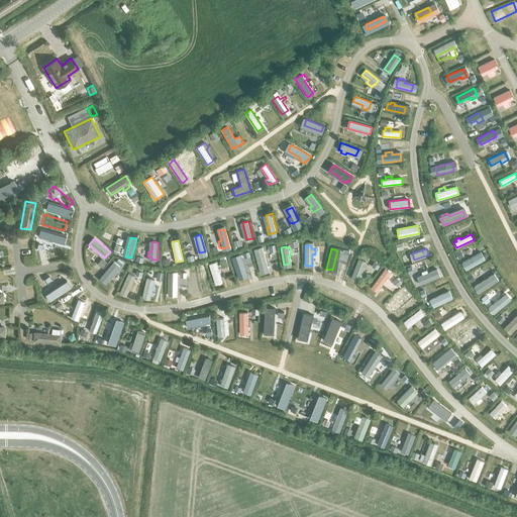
[(40,261),(63,256),(62,249),(39,253),(40,261)]
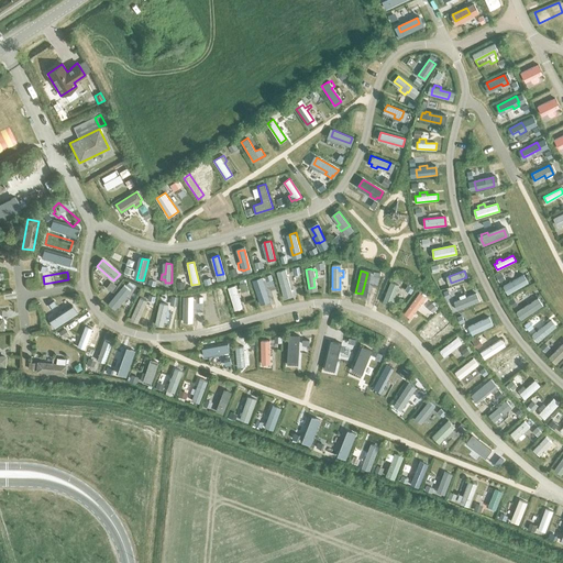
[(291,293),(287,273),(279,275),(284,295),(291,293)]
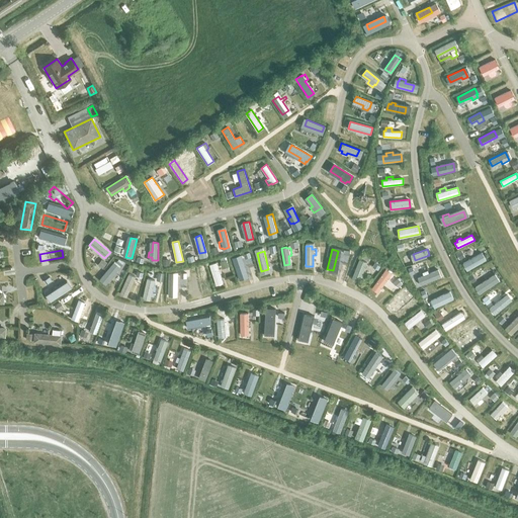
[(469,268),(486,260),(483,254),(466,263),(469,268)]
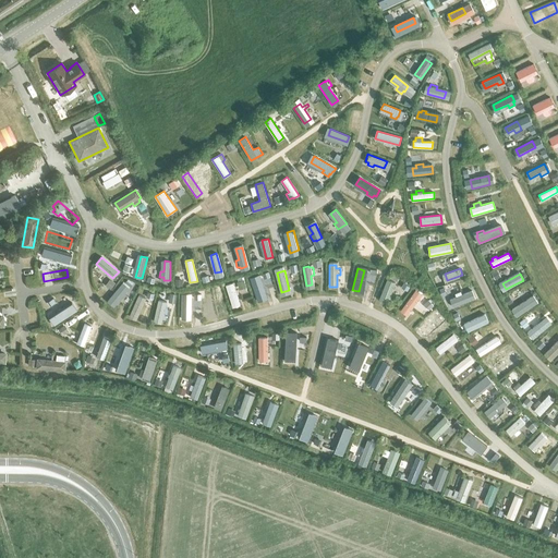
[(263,296),(257,279),(251,281),(257,299),(263,296)]
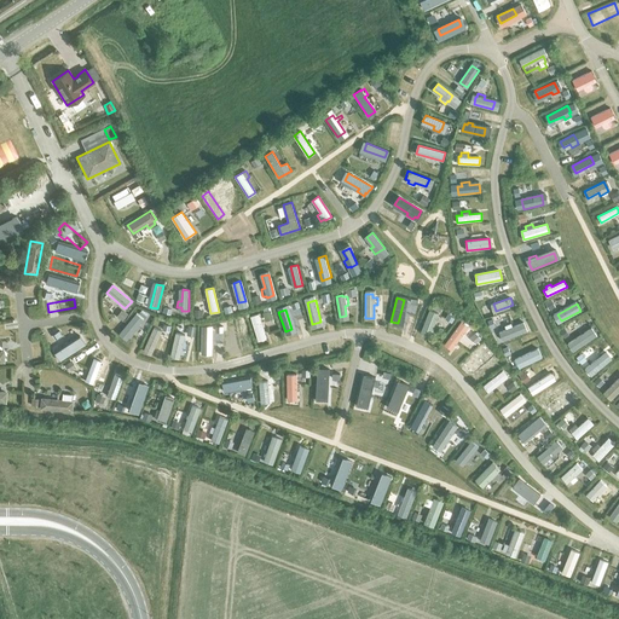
[(250,316),(258,341),(266,339),(259,313),(250,316)]
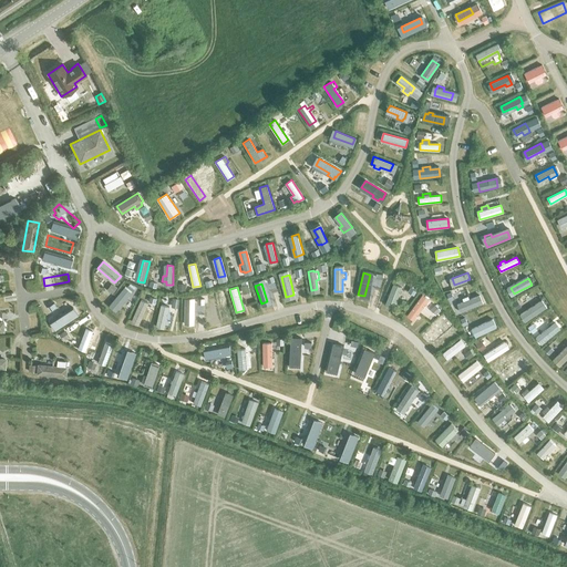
[(391,307),(399,289),(392,287),(385,305),(391,307)]
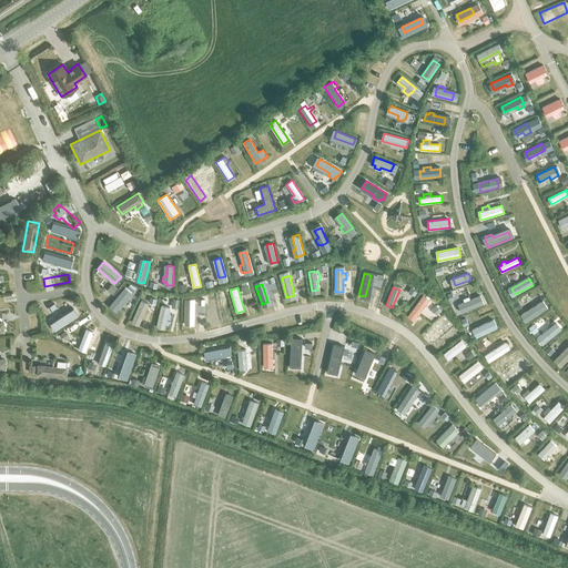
[(119,293),(108,307),(113,311),(120,303),(122,305),(124,302),(122,301),(124,297),(119,293)]
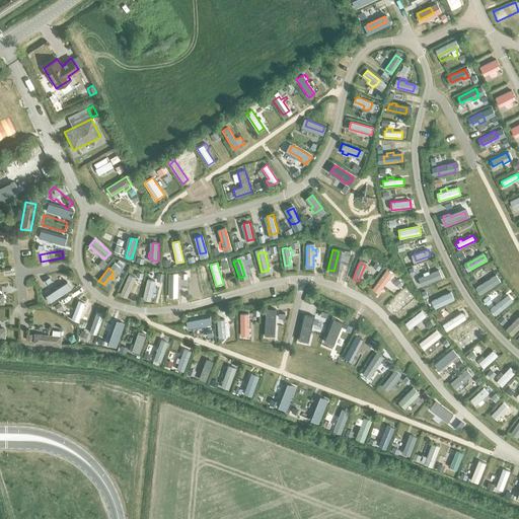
[(386,270),(372,289),(378,293),(392,275),(386,270)]
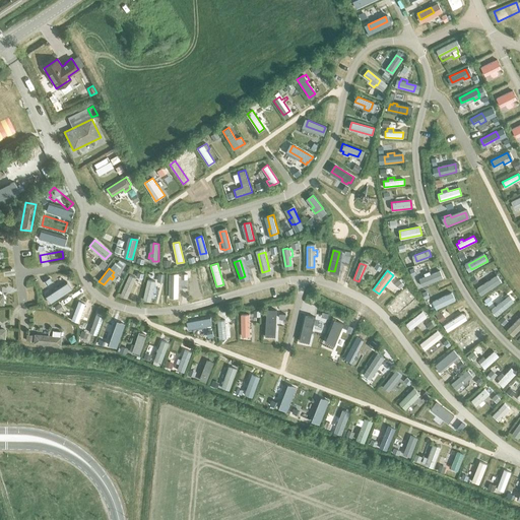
[(424,285),(442,278),(439,271),(430,274),(429,272),(424,274),(425,276),(420,278),(424,285)]
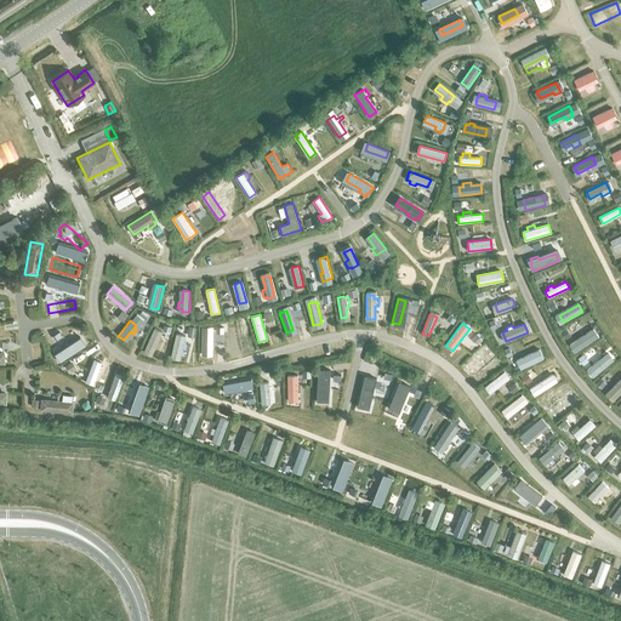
[(227,329),(232,351),(238,348),(234,328),(227,329)]
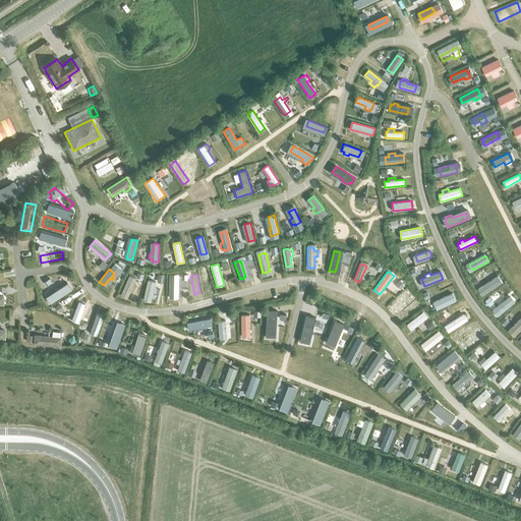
[(497,277),(482,287),(485,292),(501,282),(497,277)]
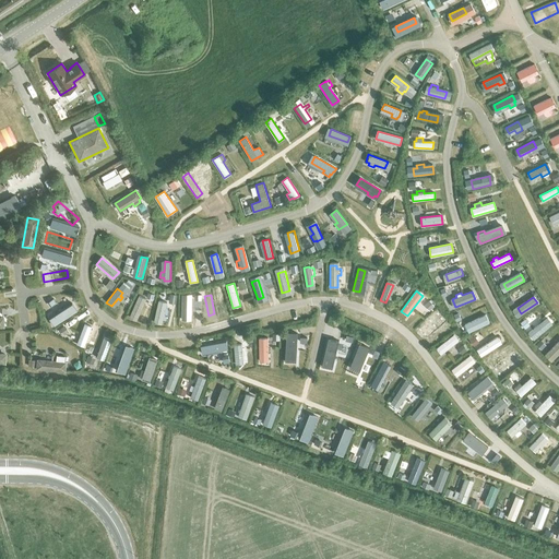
[(135,319),(143,301),(138,299),(129,317),(135,319)]
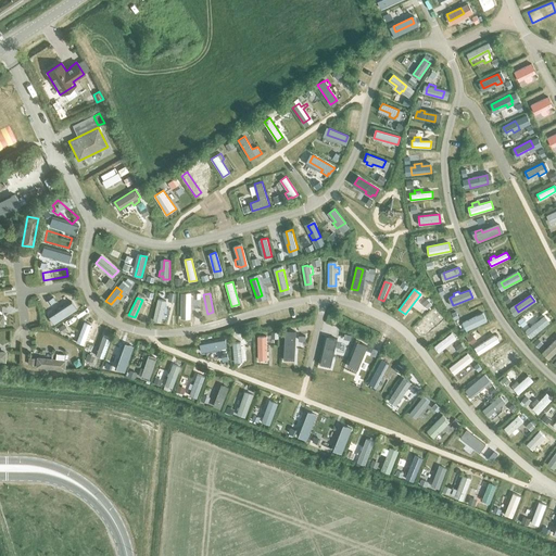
[(61,320),(80,307),(76,301),(64,310),(62,306),(55,311),(58,314),(57,315),(61,320)]
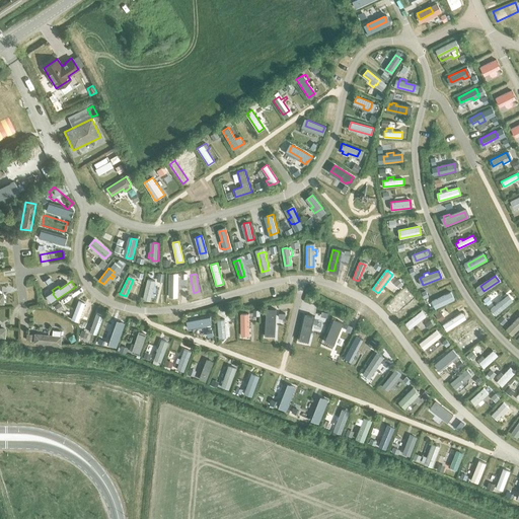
[(150,299),(154,282),(148,281),(144,297),(150,299)]
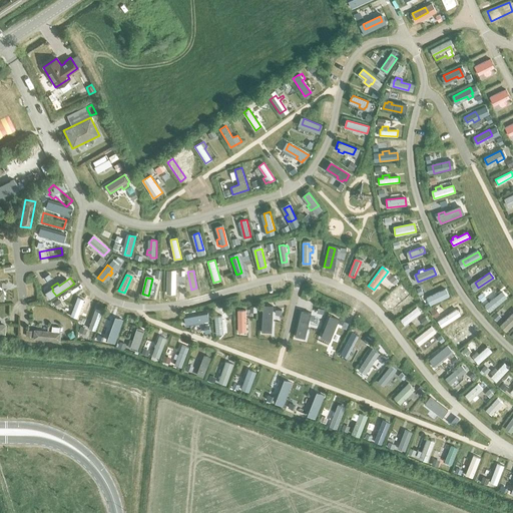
[(400,288),(385,301),(389,305),(398,297),(400,300),(404,296),(402,293),(404,292),(400,288)]
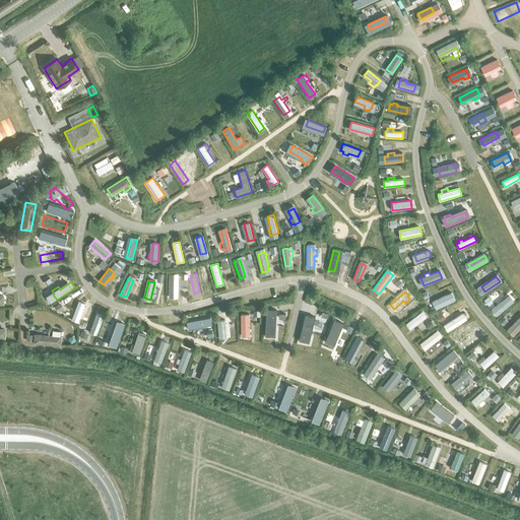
[(435,309),(453,300),(450,295),(439,300),(438,297),(432,300),(434,303),(433,303),(435,309)]
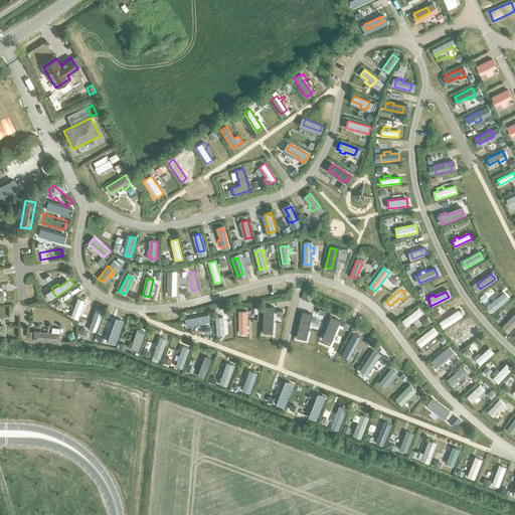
[(505,294),(491,306),(495,310),(509,299),(505,294)]
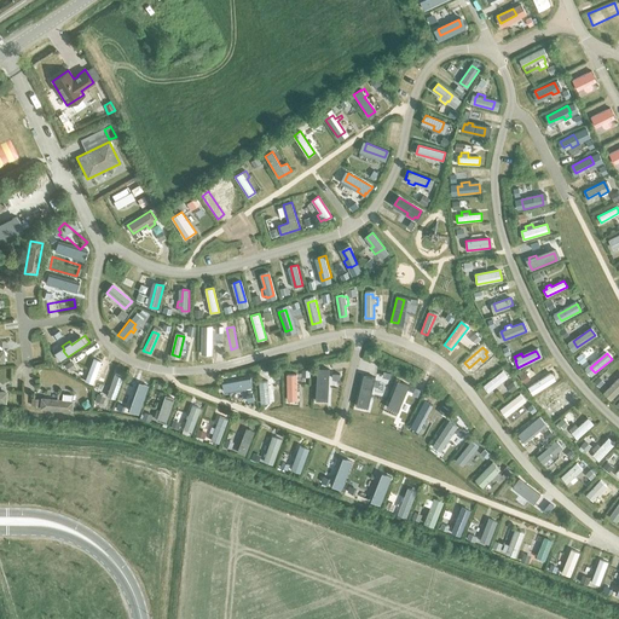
[(93,385),(100,364),(92,362),(85,381),(93,385)]
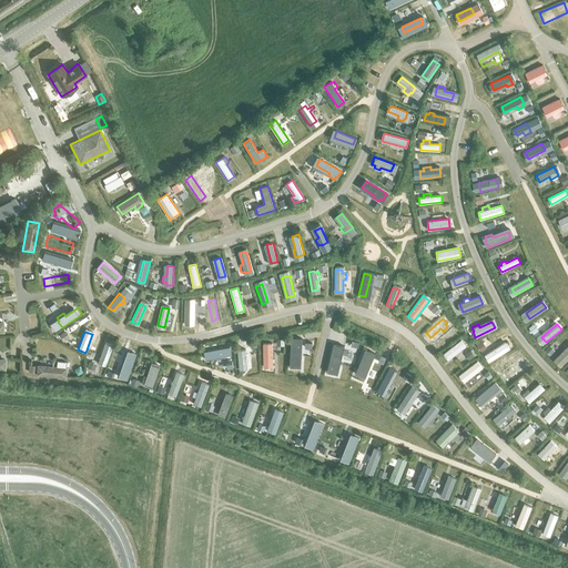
[(448,359),(466,346),(460,340),(443,354),(448,359)]
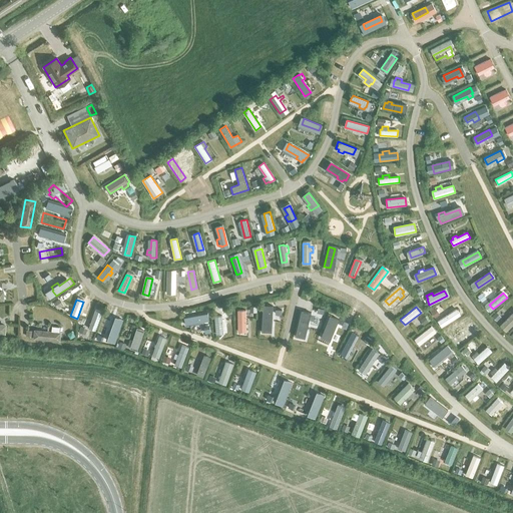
[(442,327),(461,315),(457,309),(438,321),(442,327)]
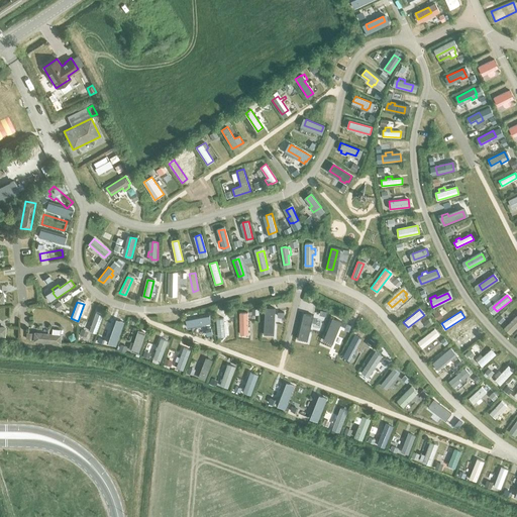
[(96,333),(103,314),(97,312),(93,325),(90,324),(87,329),(91,331),(90,331),(96,333)]
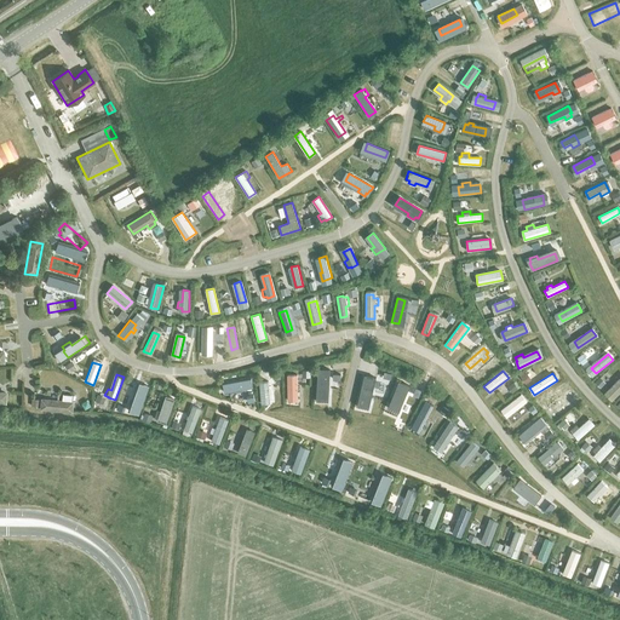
[(223,389),(253,383),(252,375),(220,382),(223,389)]
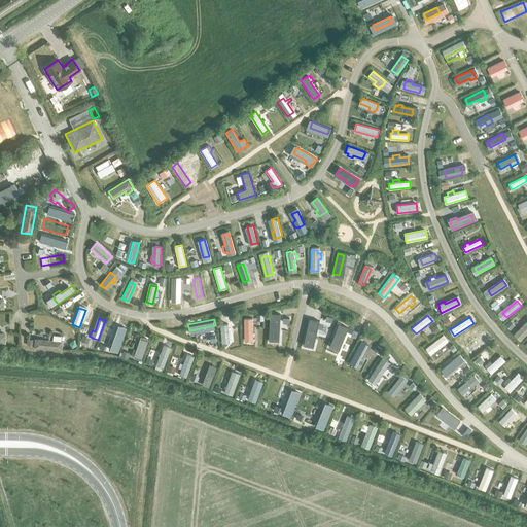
[(270,320),(269,341),(275,341),(276,329),(279,329),(280,323),(276,323),(276,320),(270,320)]
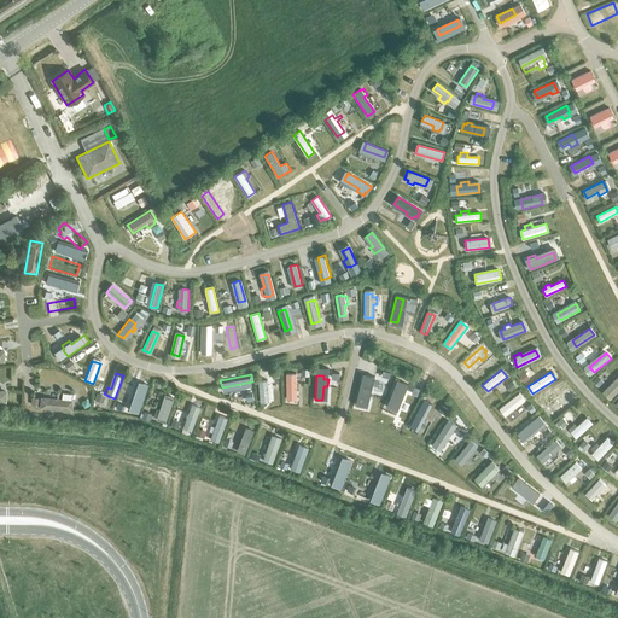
[(617,375),(602,391),(610,400),(617,390),(617,375)]
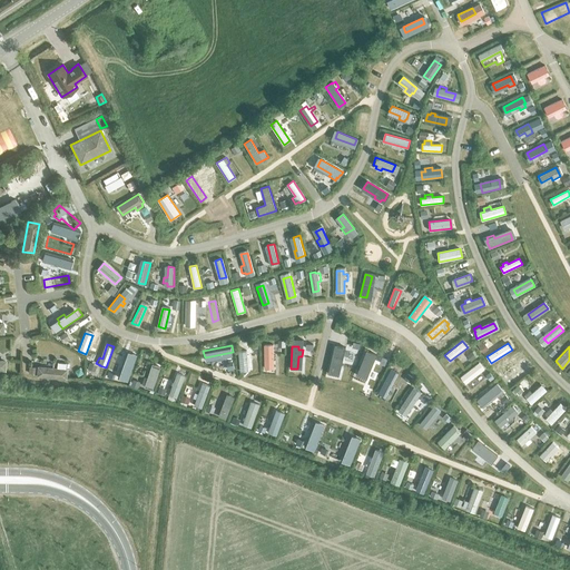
[(366,347),(353,380),(363,384),(372,362),(384,367),(389,356),(366,347)]
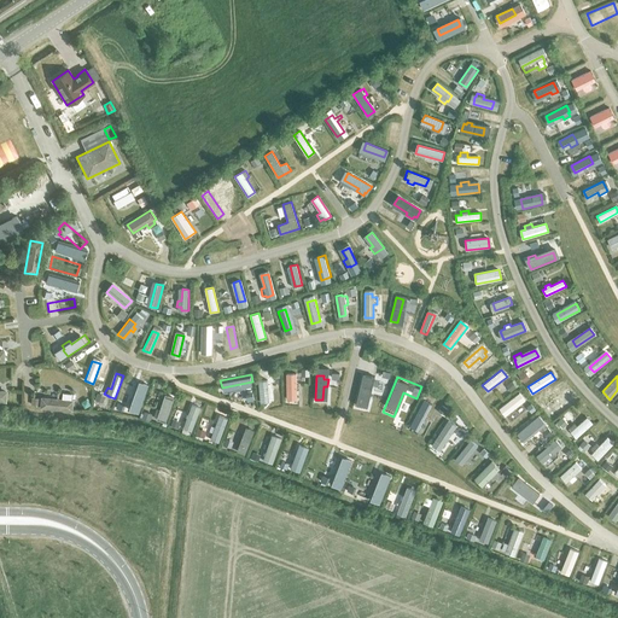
[(286,378),(286,398),(293,398),(293,386),(298,386),(297,380),(293,380),(293,378),(286,378)]
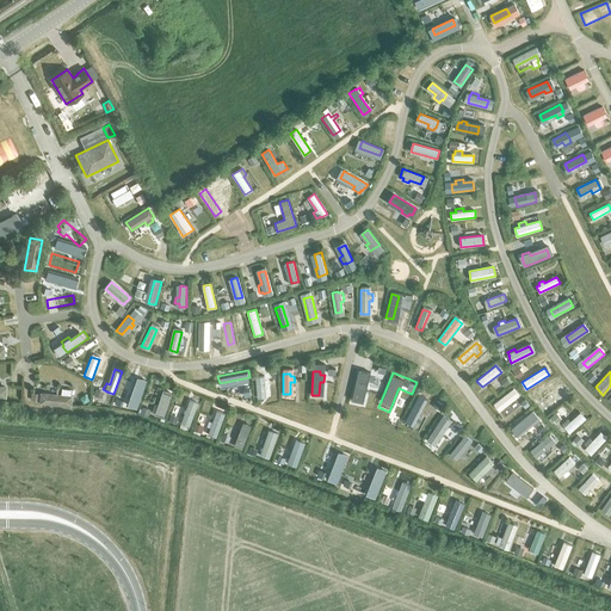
[(358,377),(352,401),(359,402),(363,388),(366,389),(368,382),(364,382),(365,380),(358,377)]
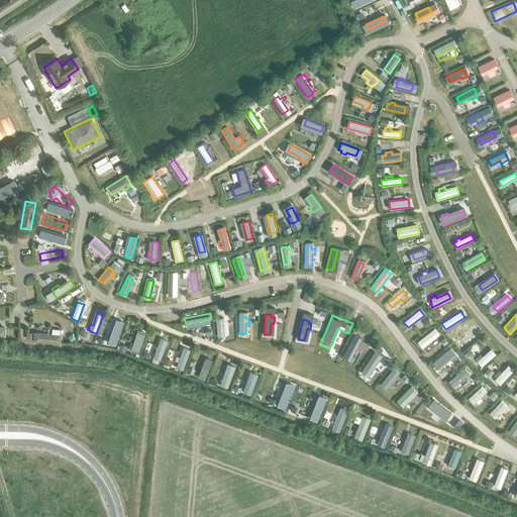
[(116,340),(123,324),(117,322),(114,331),(111,330),(110,334),(112,335),(111,338),(116,340)]
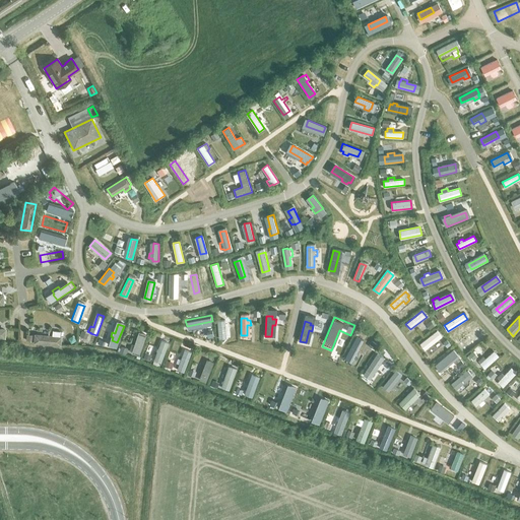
[(139,355),(146,334),(139,332),(134,345),(132,344),(129,350),(132,351),(131,353),(139,355)]
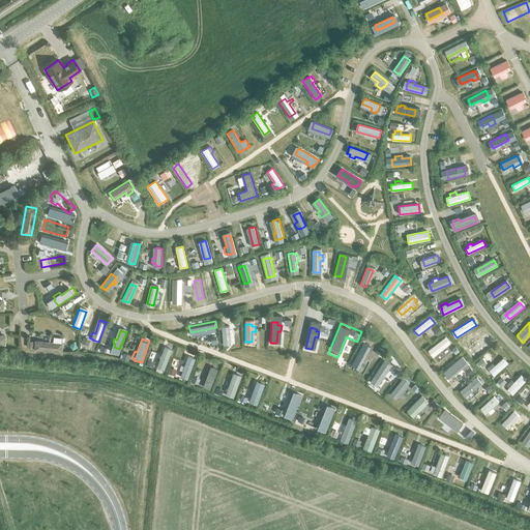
[(443,340),(429,350),(432,355),(441,349),(443,351),(448,348),(446,345),(447,344),(443,340)]
